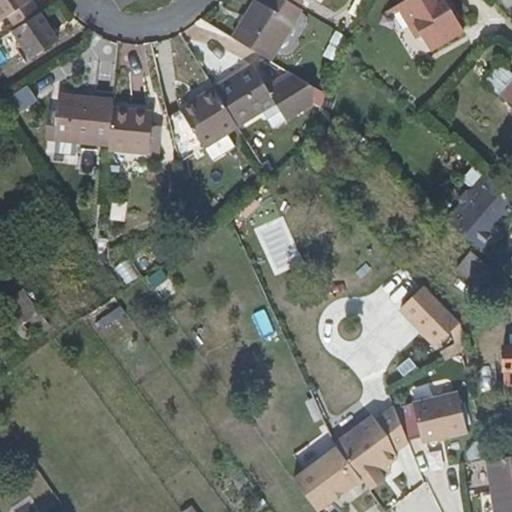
[(16,30),(41,14),(31,0),(0,0),(0,19),(6,16),(16,30)]
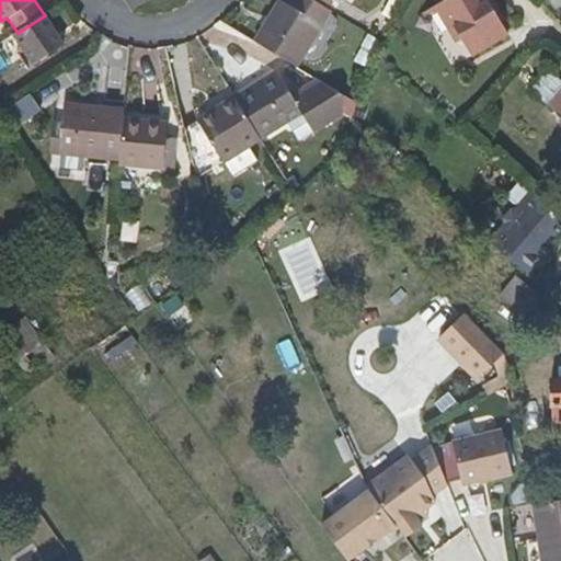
[(279,0),(277,0),(253,42),(297,69),(331,11),(311,0),(288,0),(287,3),(279,0)]
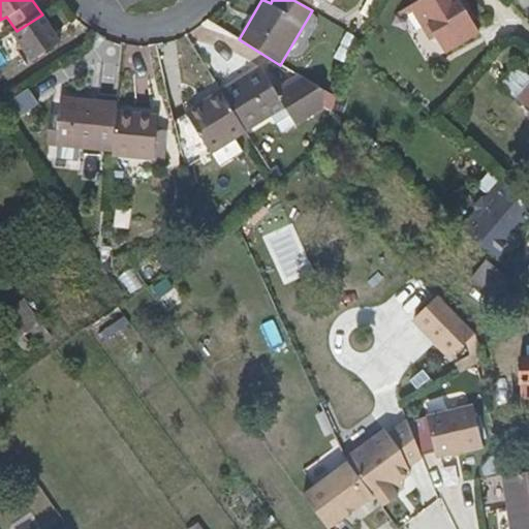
[(416,0),(409,4),(423,27),(430,23),(437,35),(435,37),(444,52),(476,31),(470,20),(475,16),(465,0),(416,0)]
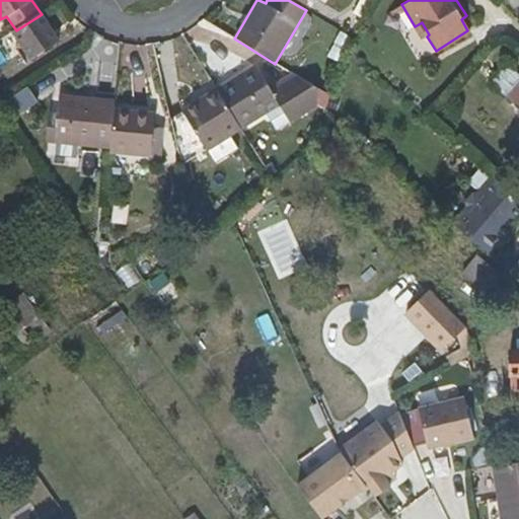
[(59,42),(42,14),(16,30),(13,32),(31,59),(59,42)]
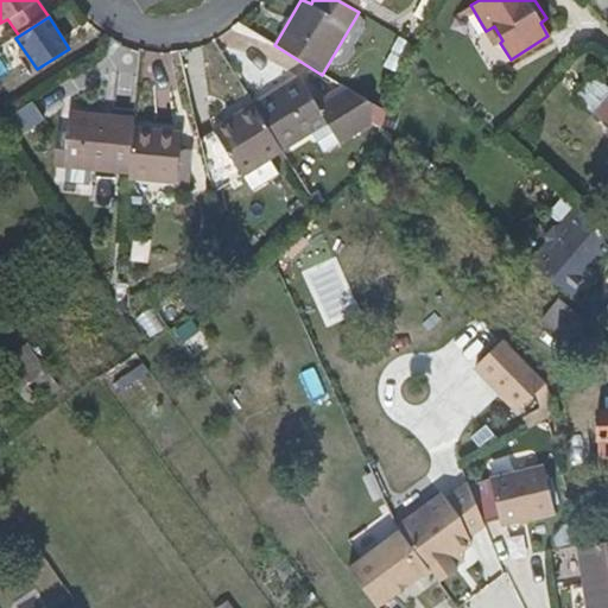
[(494,26),(486,31),(495,45),(500,43),(502,40),(494,26)]
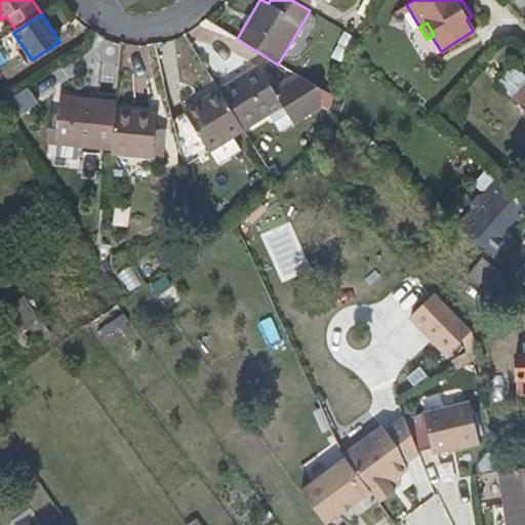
[(524,110),(524,75),(512,64),(494,82),(524,110)]
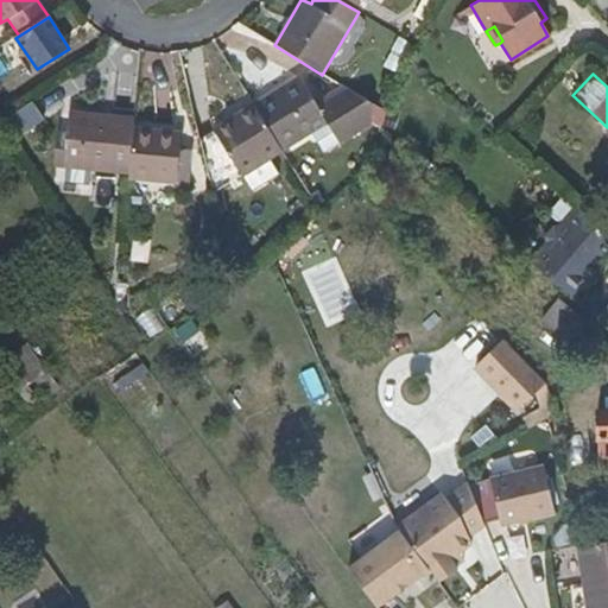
[(299,75),(253,103),(283,152),(328,125),(339,143),(372,121),(371,103),(342,87),(315,102),(312,97),(299,75)]
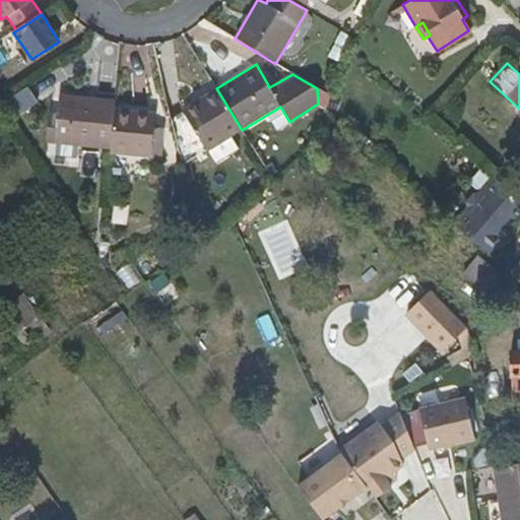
[(287,71),(267,83),(269,87),(293,74),(287,71)]
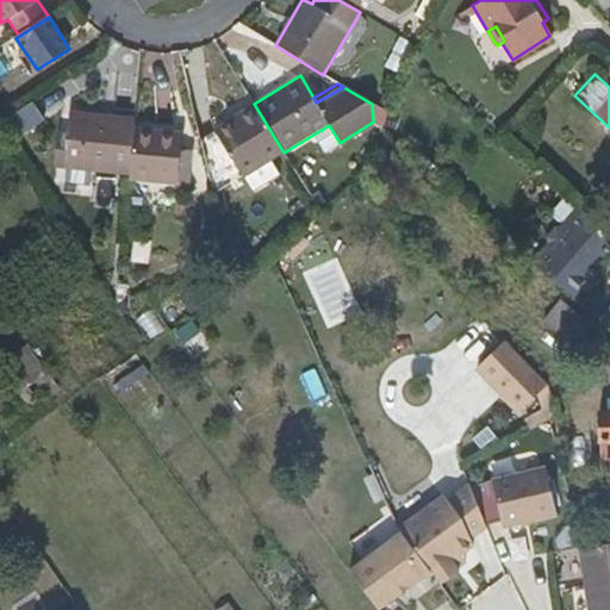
[(1,117),(17,143),(47,126),(31,100),(1,117)]
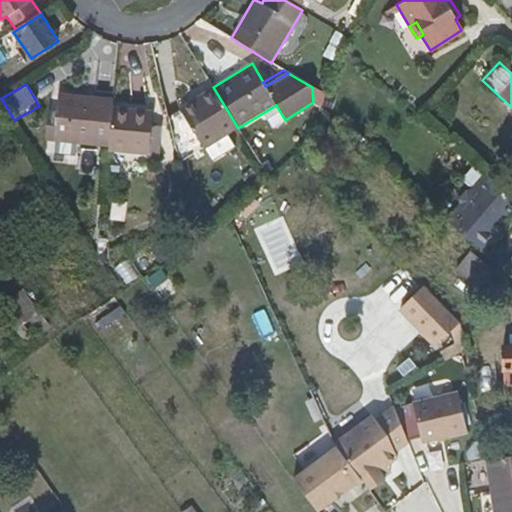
[(238,128),(213,87),(179,109),(203,148),(238,128)]
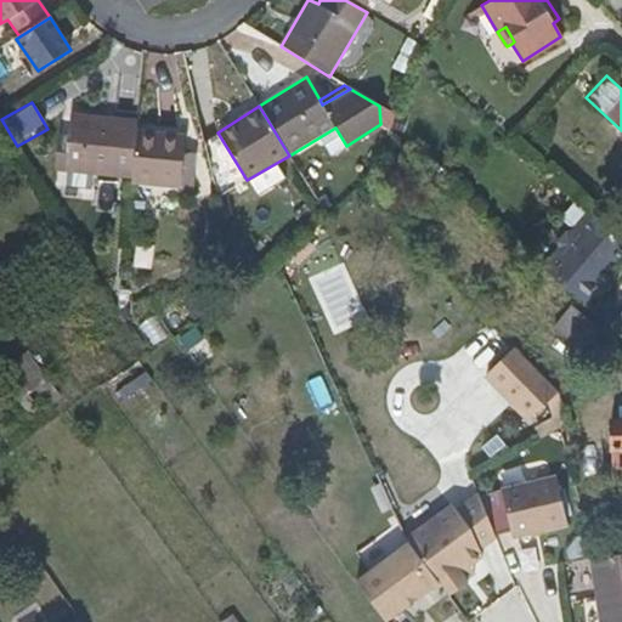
[(134,177),(139,130),(140,120),(71,114),(67,170),(134,177)]
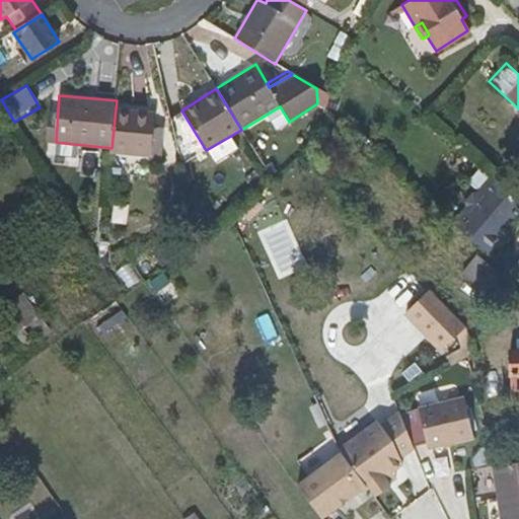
[(112,148),(112,152),(150,156),(154,113),(116,108),(112,148)]
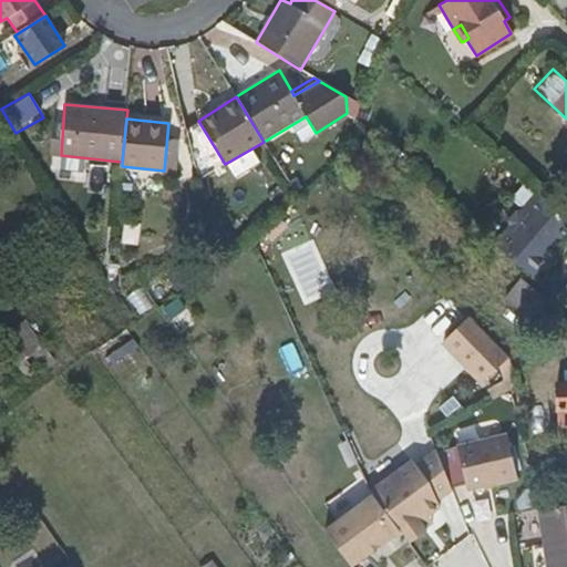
[(535,278),(549,259),(546,256),(566,226),(566,219),(537,194),(523,212),(516,212),(509,219),(508,227),(494,244),(535,278)]
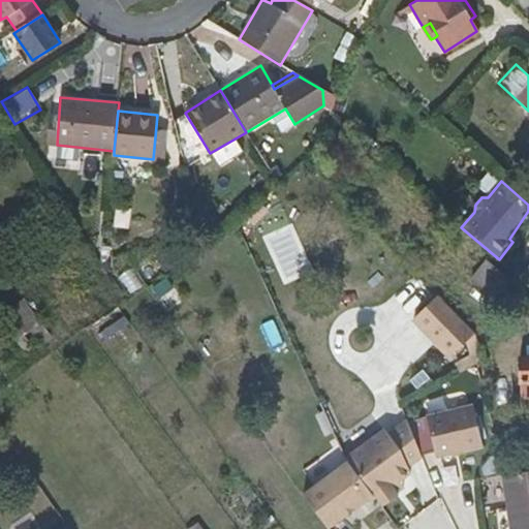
[(512,242),(528,219),(528,211),(509,239),(512,242)]
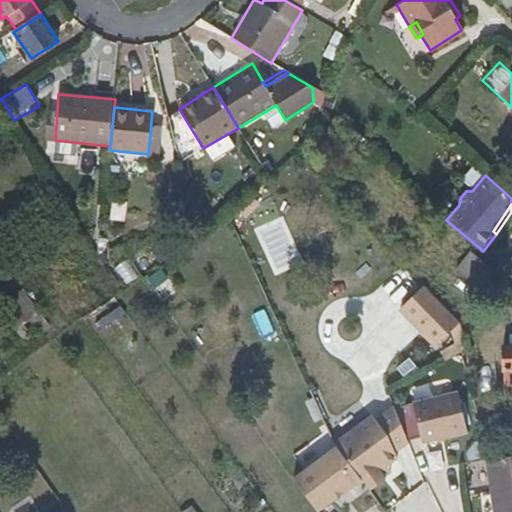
[(498,275),(480,259),(464,278),(482,294),(498,275)]
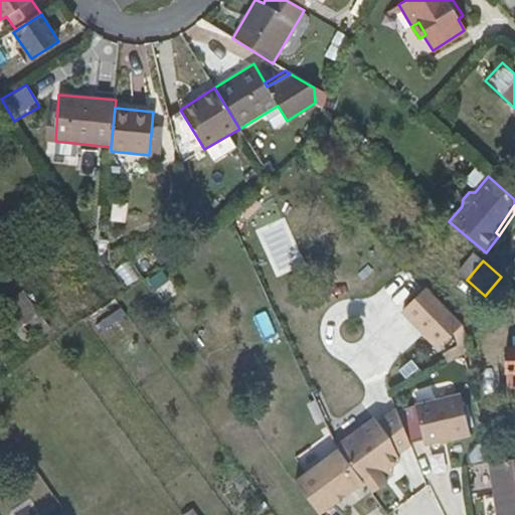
[(463,324),(428,288),(404,310),(440,346),(463,324)]
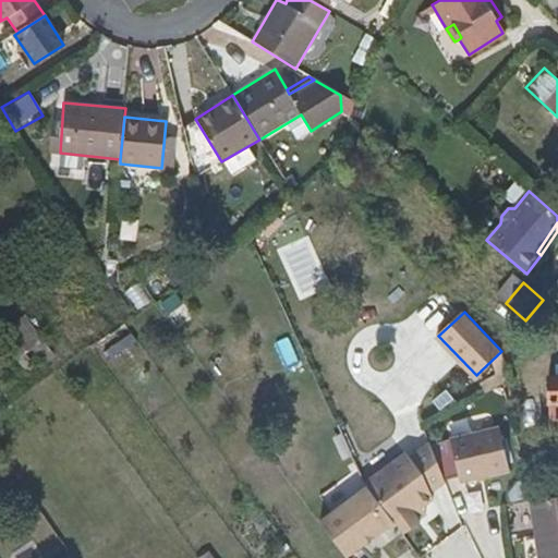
[(44,340),(25,316),(0,334),(0,335),(17,359),(44,340)]
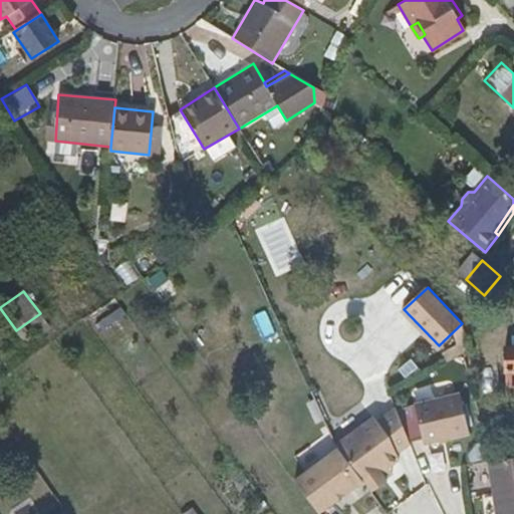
[(406,320),(387,328),(397,350),(416,342),(406,320)]
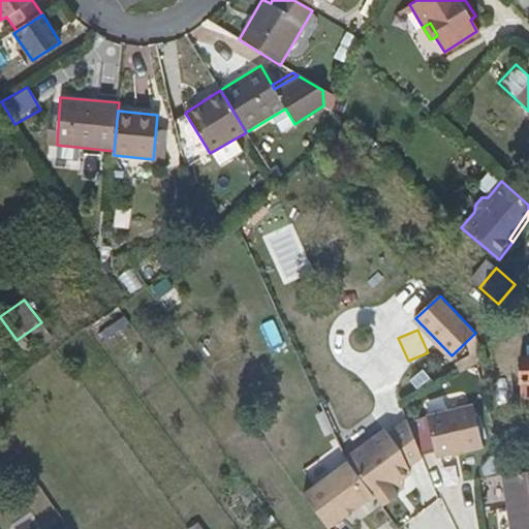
[(38,340),(34,334),(19,344),(25,350),(38,340)]
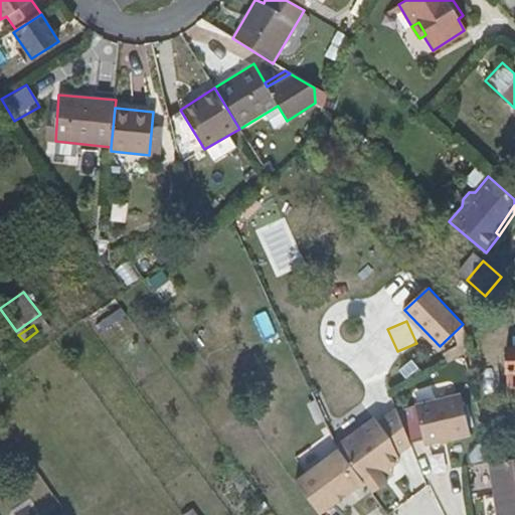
[(514,349),(505,350),(510,386),(514,385),(514,349)]
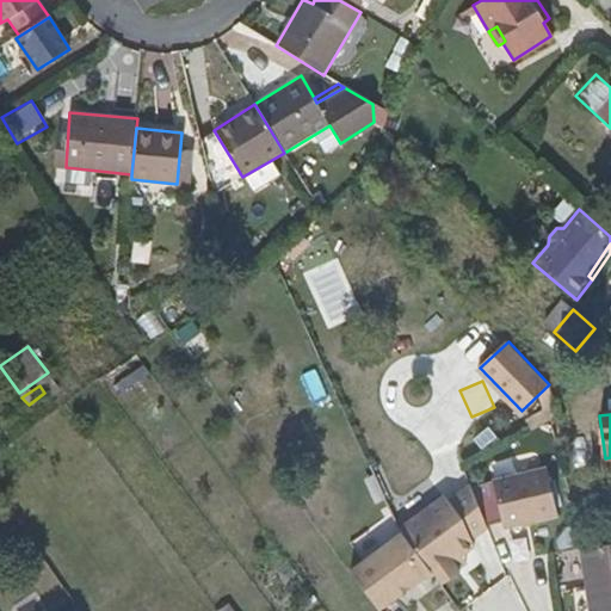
[(522,460),(491,467),(494,481),(525,474),(522,460)]
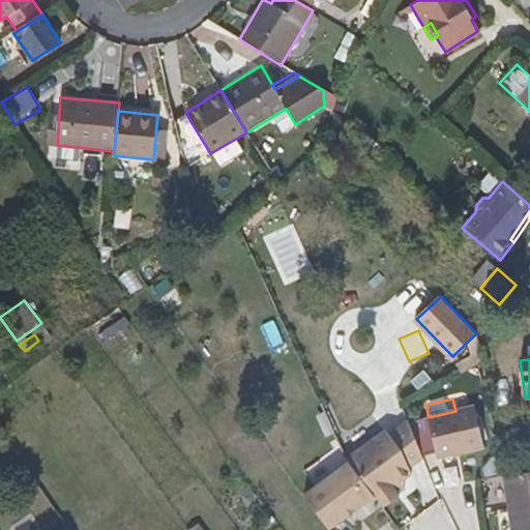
[(482,448),(473,408),(427,418),(436,460),(482,448)]
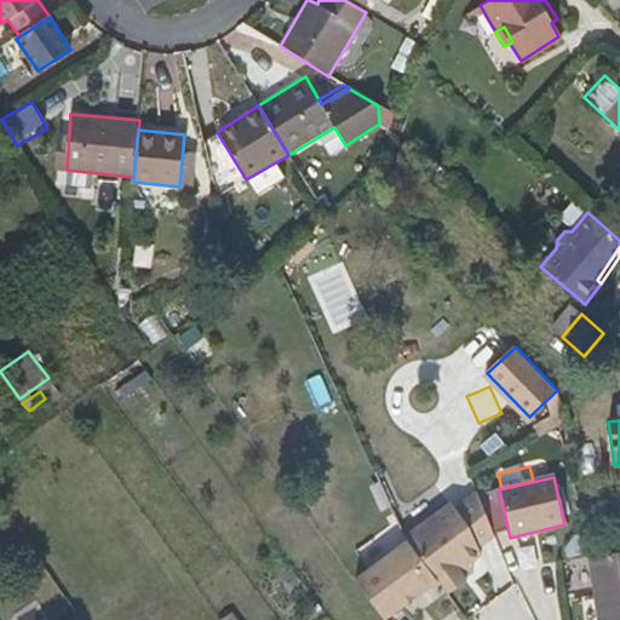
[(492,538),(472,497),(455,509),(469,527),(472,538),(477,549),(492,538)]
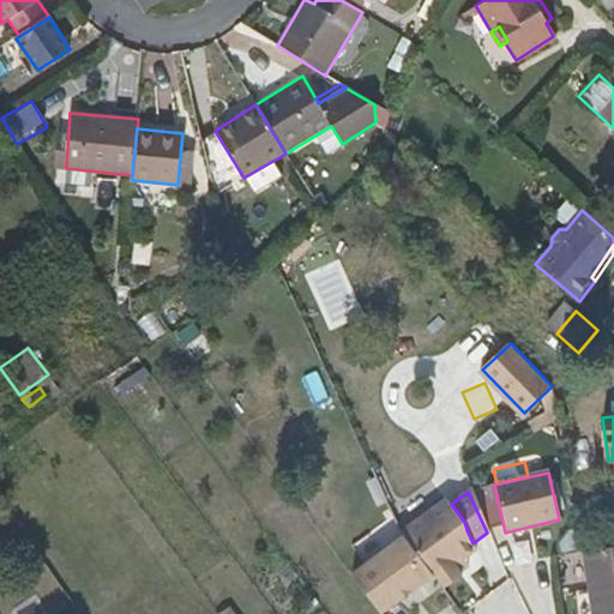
[(399,533),(403,537),(432,576),(441,589),(461,576),(453,566),(475,551),(473,543),(468,533),(464,522),(451,504),(446,498),(399,533)]
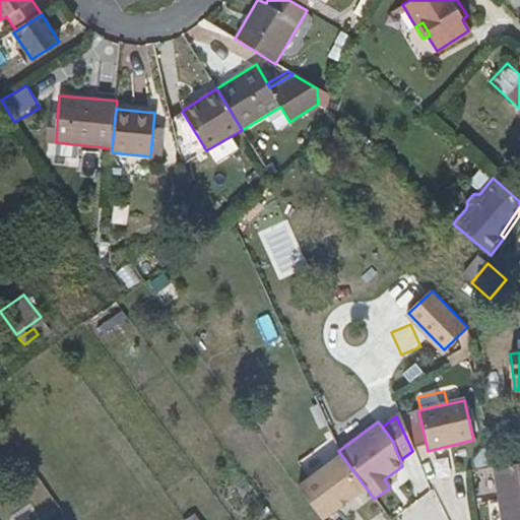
[(341,455),(297,486),(320,519),(366,488),(341,455)]
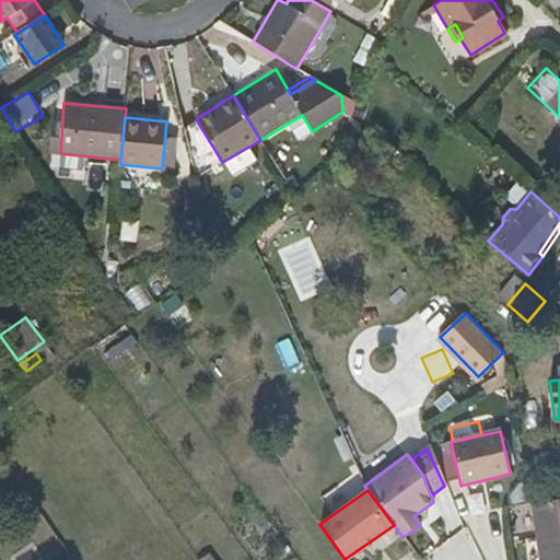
[(559,497),(534,502),(538,537),(559,534),(559,497)]
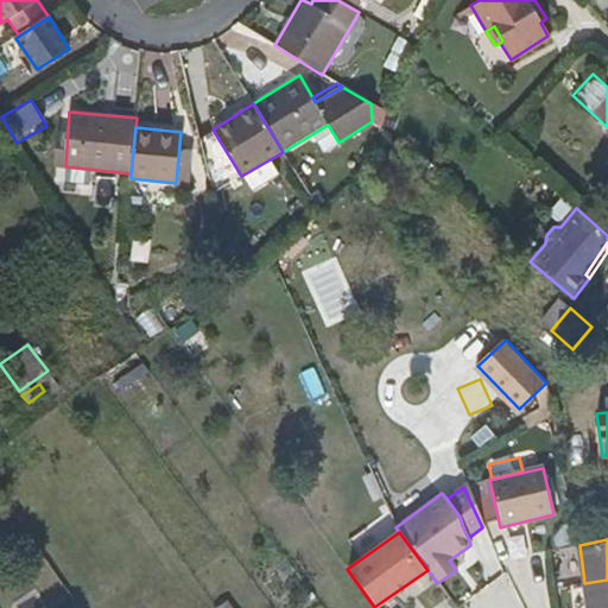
[(607,607),(607,580),(584,583),(587,607),(607,607)]
